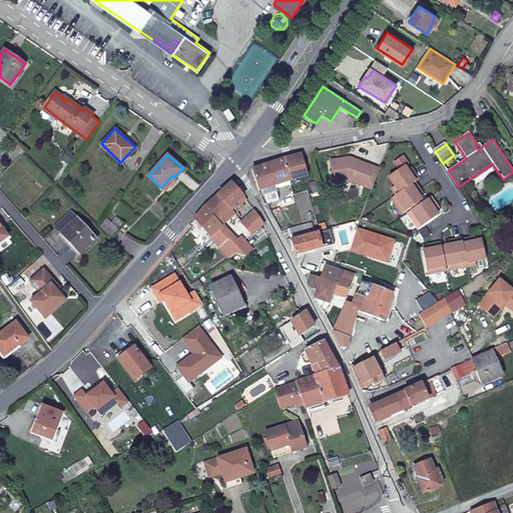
[(252,169),(260,191),(268,188),(276,186),(308,176),(303,154),(284,159),(252,169)]
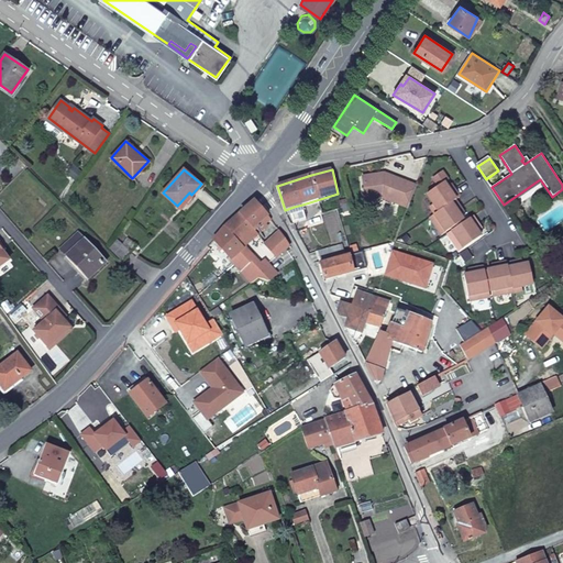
[(417,186),(387,175),(386,177),(379,174),(363,176),(366,201),(382,199),(407,209),(417,186)]
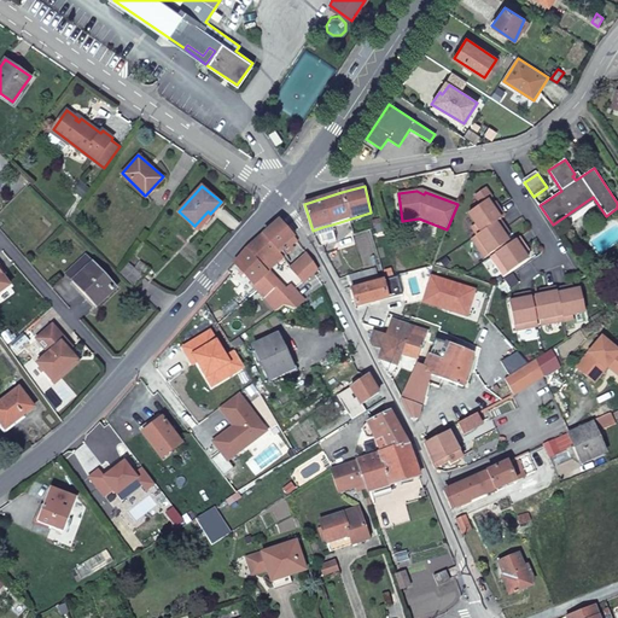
[(472,226),(478,234),(500,220),(505,216),(500,208),(495,210),(493,207),(489,200),(493,198),(488,191),(478,198),(483,204),(470,213),(477,223),(472,226)]
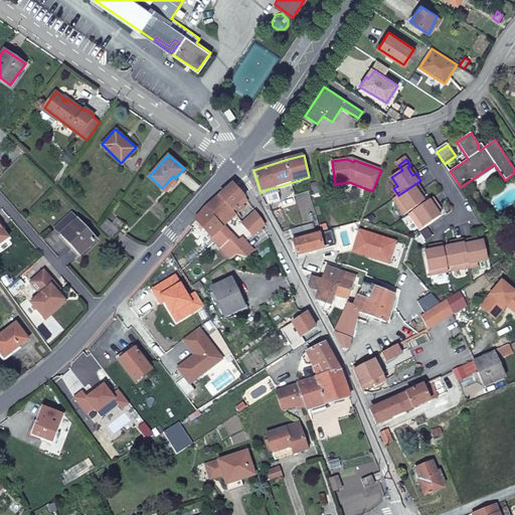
[(173,176),(162,188),(165,190),(175,178),(173,176)]
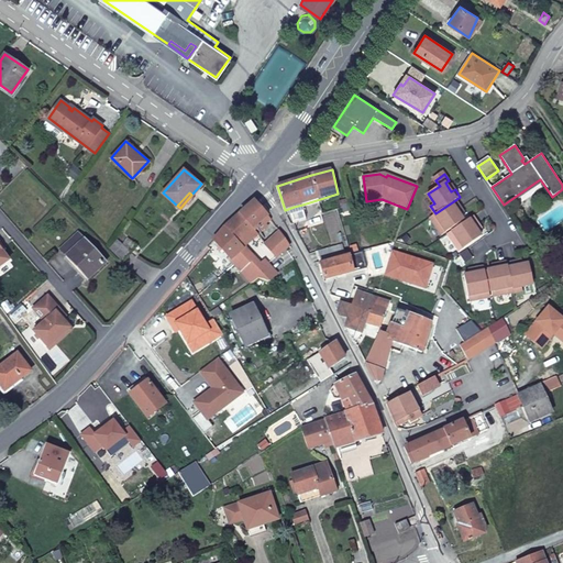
[(455,200),(435,213),(430,217),(441,234),(463,220),(460,216),(456,210),(461,208),(455,200)]
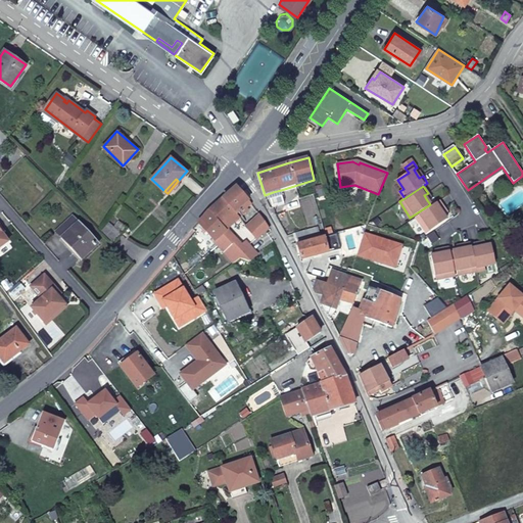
[(235,188),(222,200),(235,216),(248,202),(235,188)]
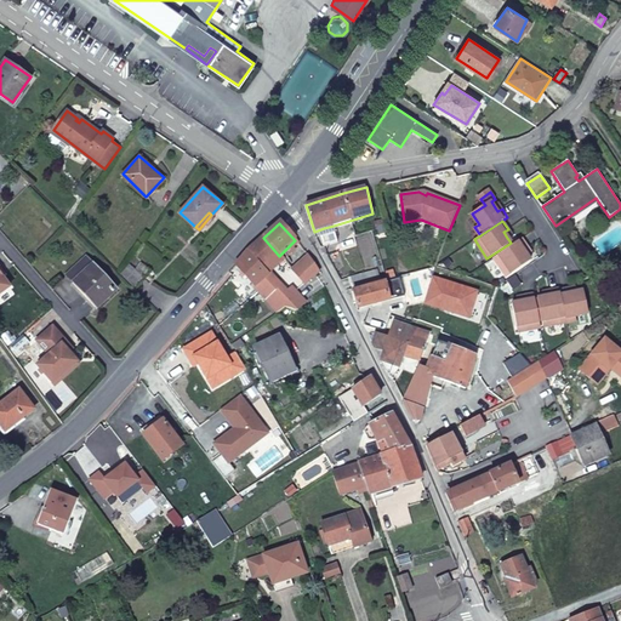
[(339,243),(335,231),(320,235),(324,246),(339,243)]
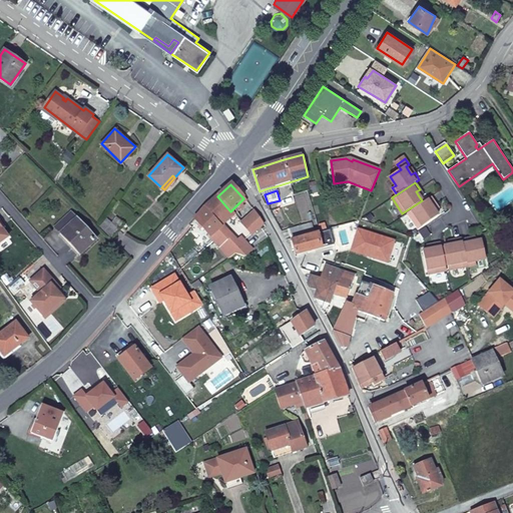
[(230,211),(217,196),(205,209),(218,223),(230,211)]
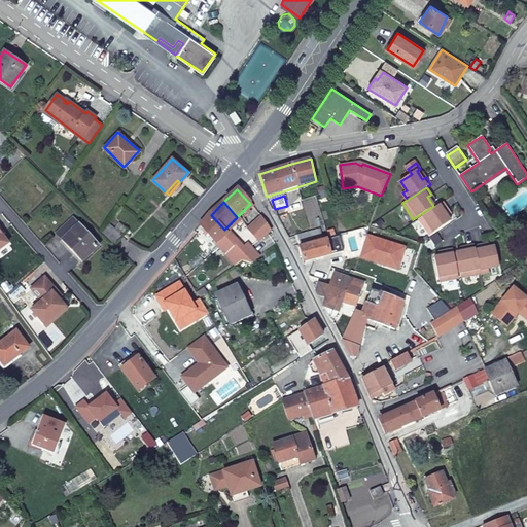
[(448,210),(443,203),(419,219),(429,236),(450,222),(447,217),(444,213),(448,210)]
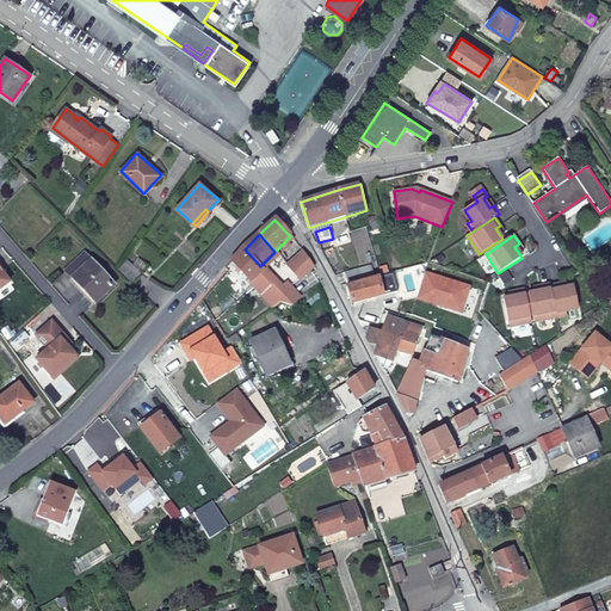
[(260,266),(245,250),(233,263),(247,279),(252,284),(265,271),(260,266)]
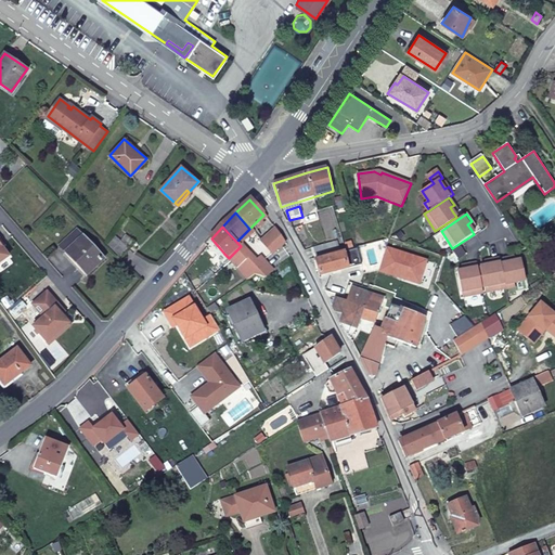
[(76,228),(59,244),(86,273),(104,258),(76,228)]
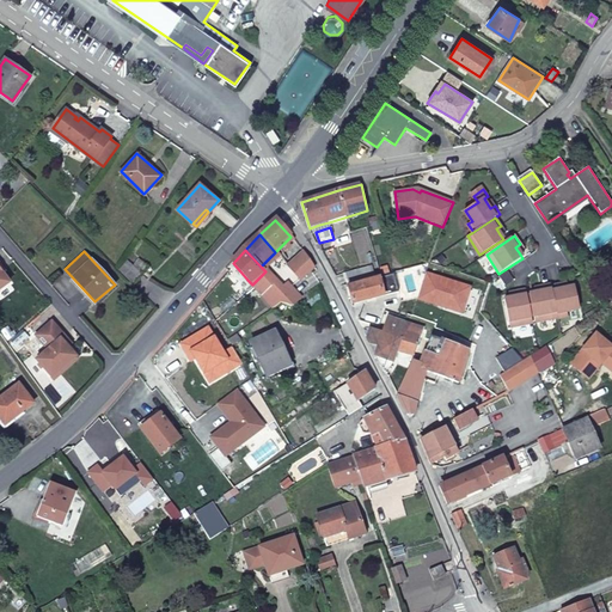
[(304,254),(288,268),(300,281),(314,269),(304,254)]
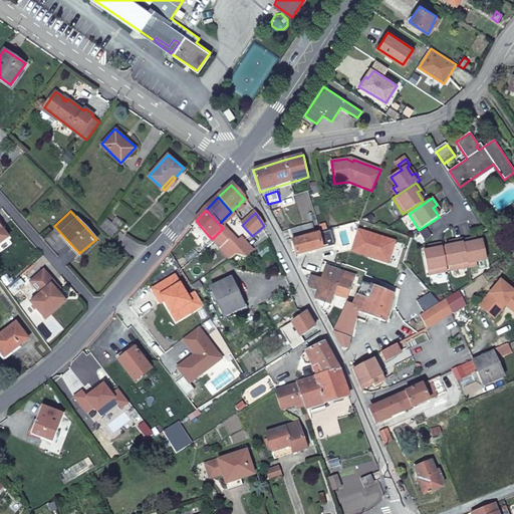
[(111,237),(119,229),(113,224),(107,218),(100,226),(111,237)]
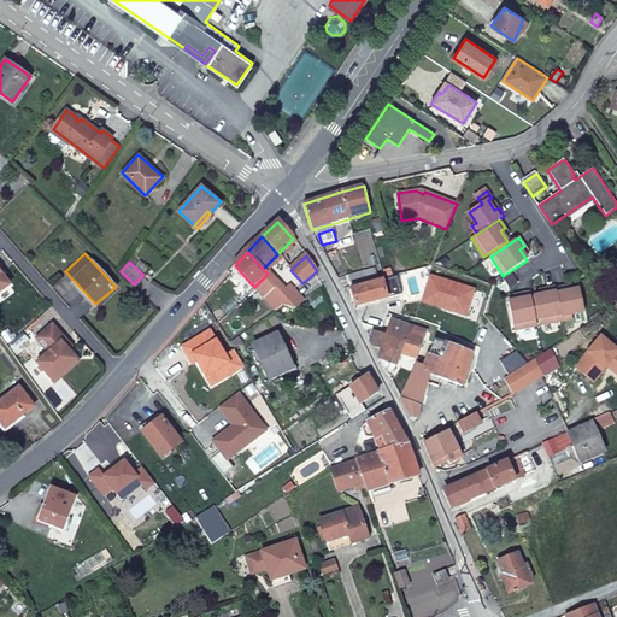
[(136,269),(144,275),(150,266),(144,262),(136,269)]
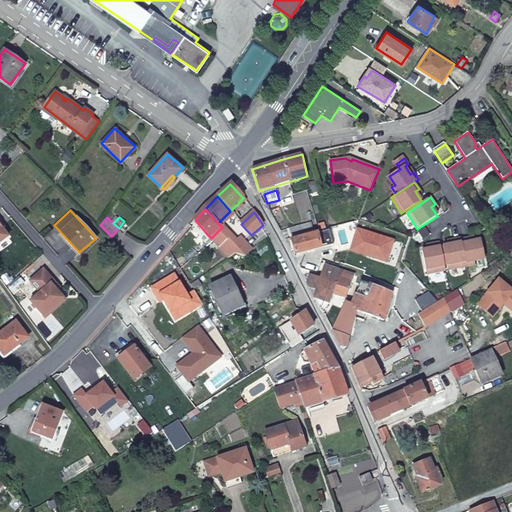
[(0,223),(0,240),(8,235),(0,223)]
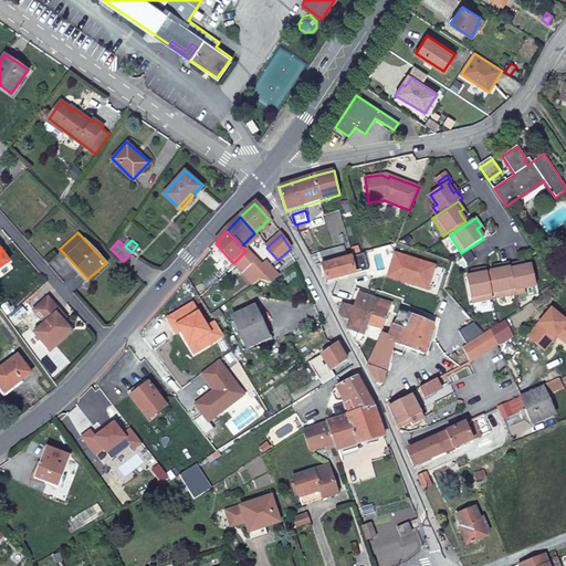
[(320,254),(322,264),(336,260),(333,250),(320,254)]
